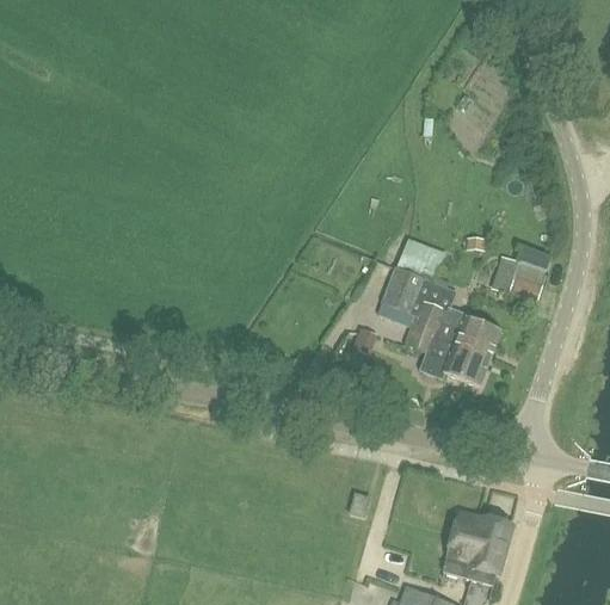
[(455,290),(430,279),(447,253),(407,238),(396,266),(380,309),(410,319),(437,329),(435,337),(490,357),(501,329),(467,316),(468,314),(448,306),(455,290)]
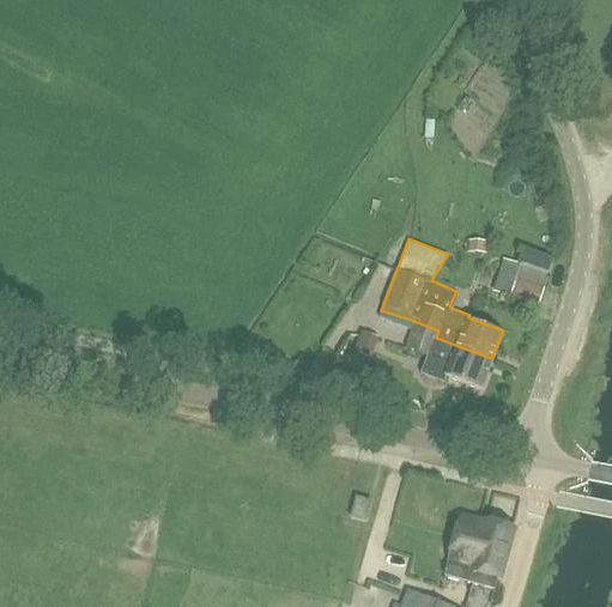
[(520,260),(515,274),(509,293),(537,302),(544,284),(550,269),(520,260)]
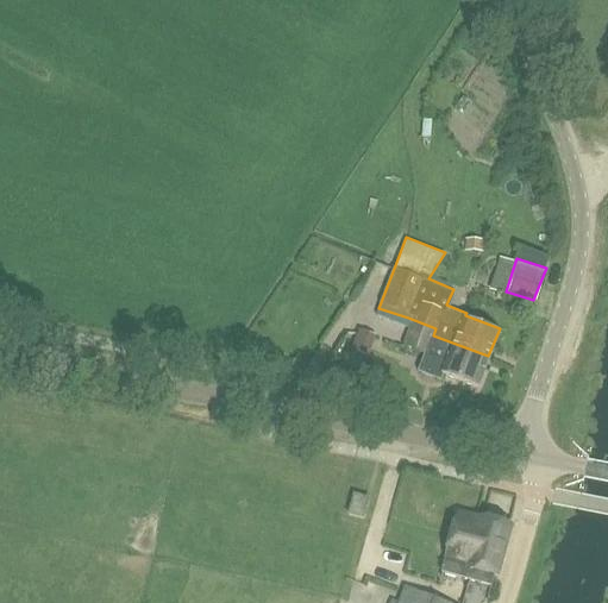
[(408,318),(378,308),(377,311),(411,324),(403,341),(425,350),(418,368),(440,376),(443,370),(477,384),(488,356),(433,335),(436,328),(408,318)]
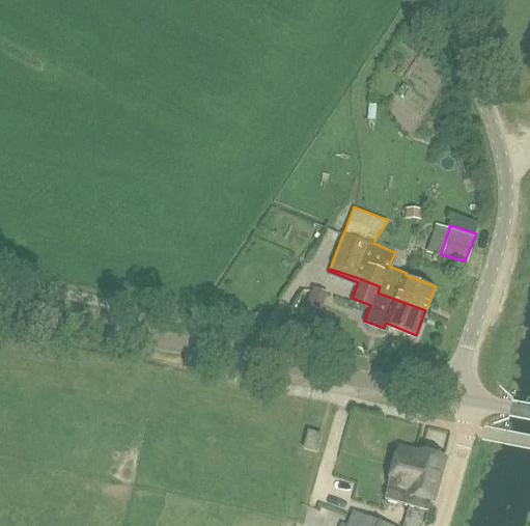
[(328,283),(314,291),(322,307),(336,301),(328,283)]
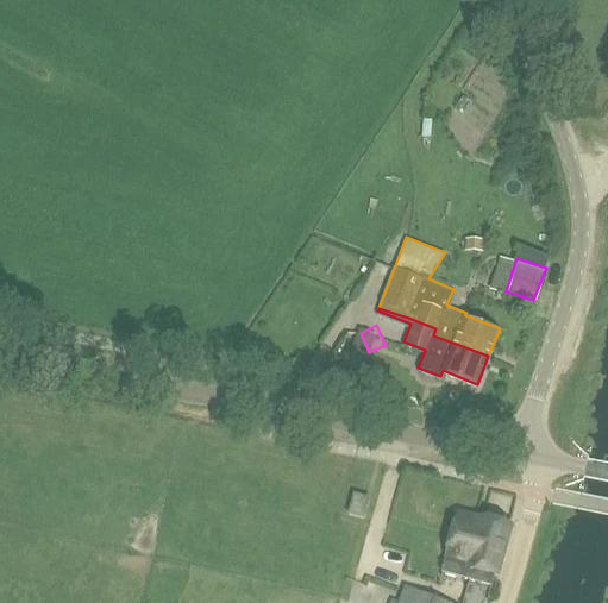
[(325,366),(320,366),(317,384),(346,389),(350,371),(345,370),(346,364),(326,360),(325,366)]
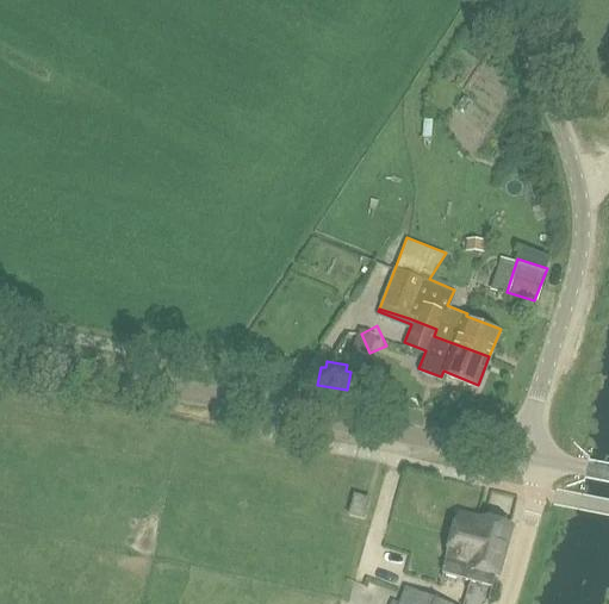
[(370,494),(355,491),(350,510),(365,514),(370,494)]
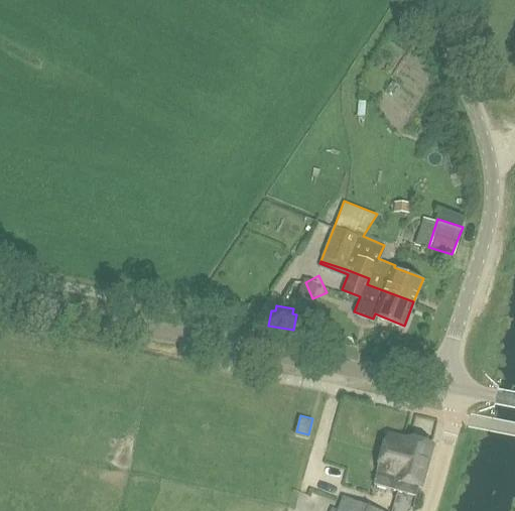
[(431,439),(408,432),(397,429),(395,436),(385,433),(373,479),(416,491),(418,482),(419,483),(431,439)]
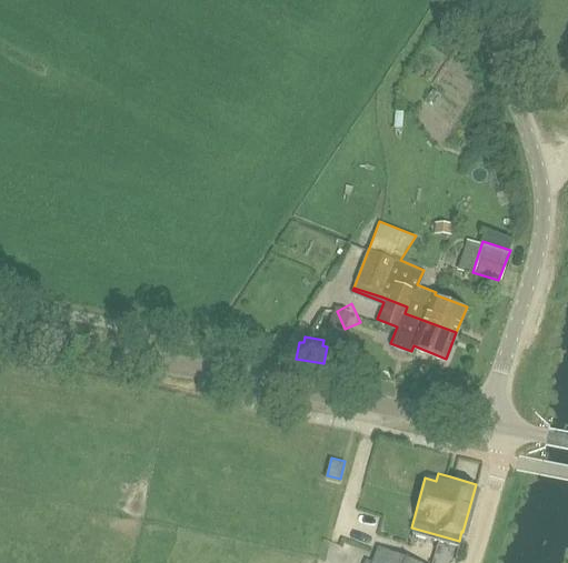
[(426,562),(380,545),(374,562),(426,562)]
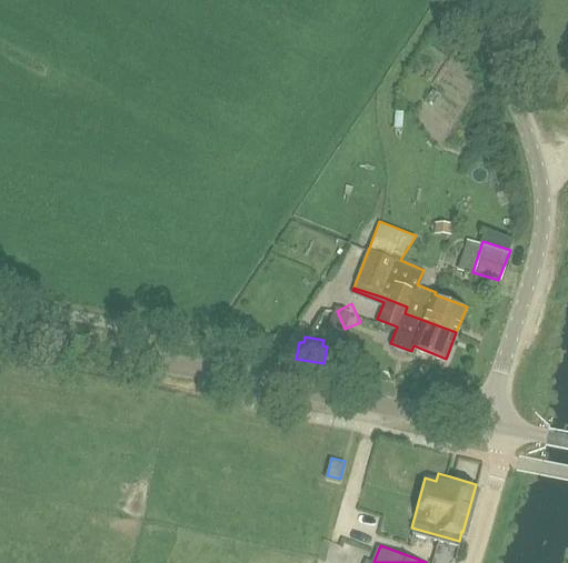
All buildings are outlined.
